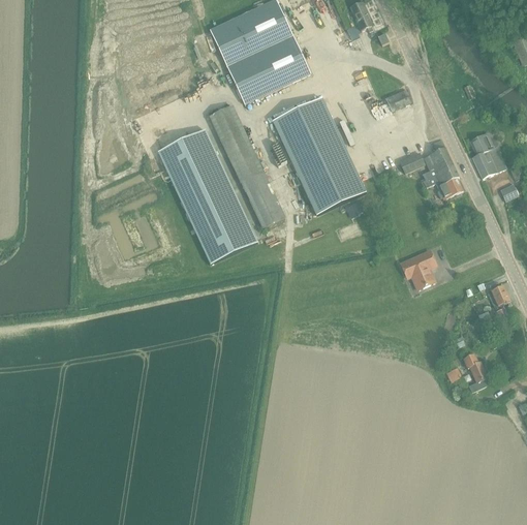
[(244,103),(310,72),(276,0),(271,0),(209,28),(244,103)]
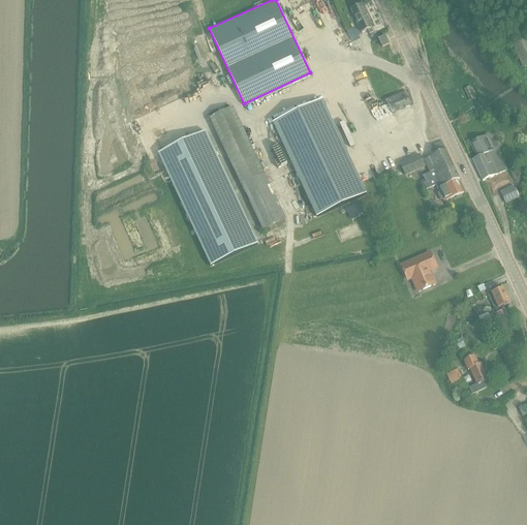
[(355,23),(359,29),(366,26),(368,31),(372,29),(370,25),(372,24),(362,1),(348,7),(349,9),(347,10),(353,24),(355,23)]
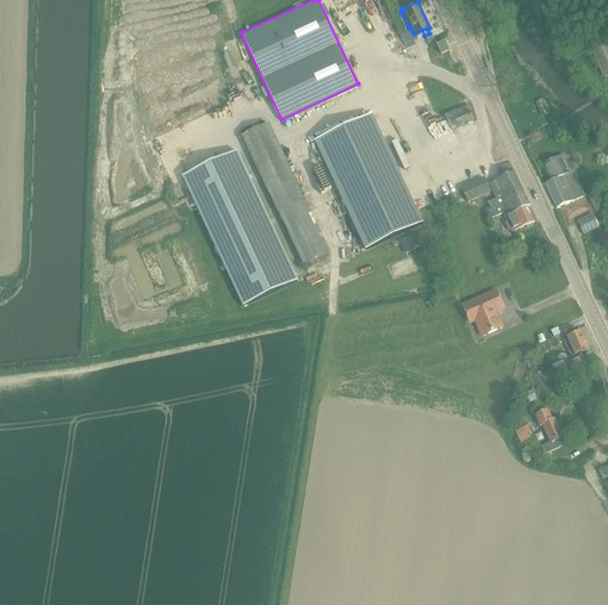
[(439,51),(448,47),(442,36),(434,41),(439,51)]
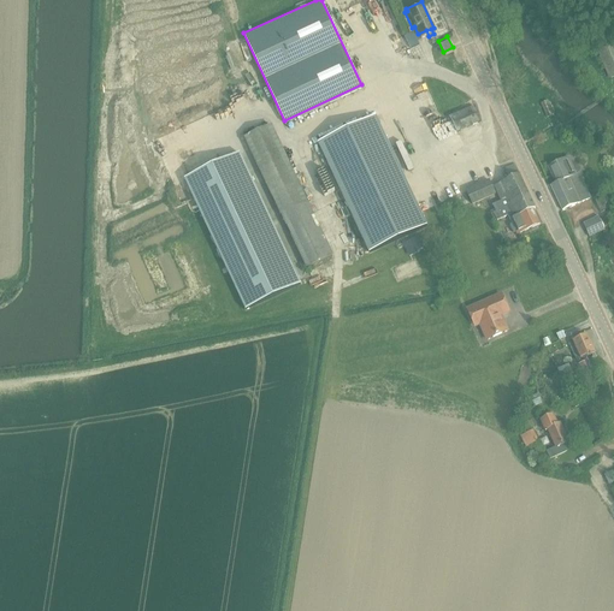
[(607,75),(613,71),(613,42),(613,41),(595,48),(607,75)]
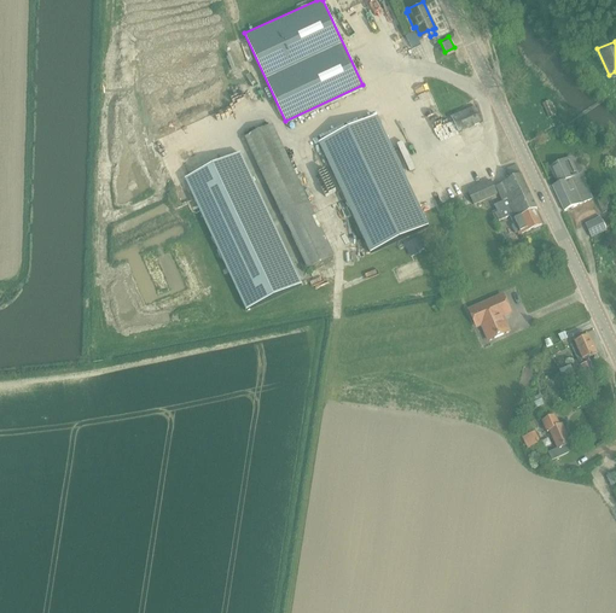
[(481,117),(474,103),(449,114),(457,129),(481,117)]
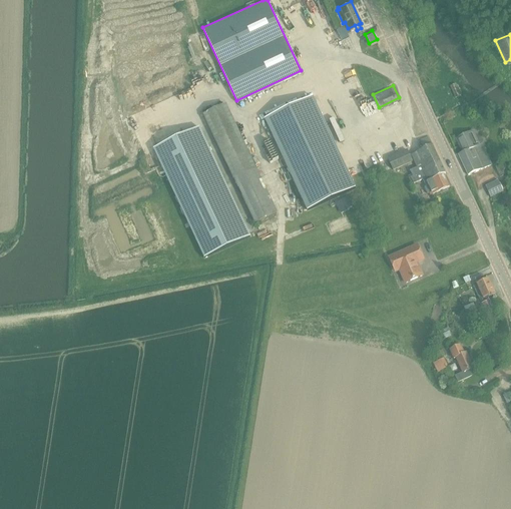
[(306,207),(354,185),(311,93),(263,116),(306,207)]
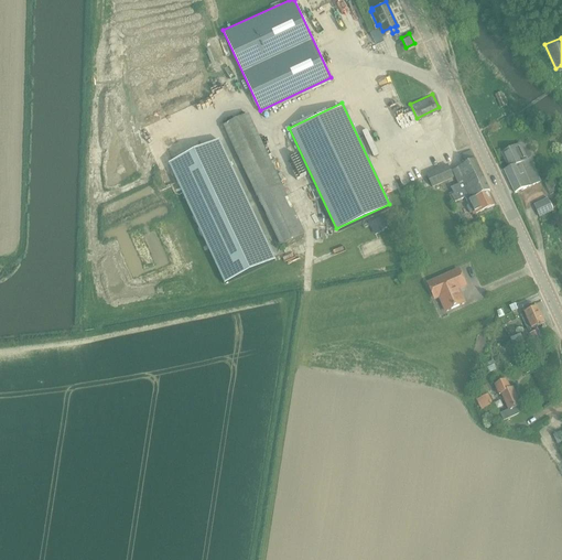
[(223,122),(279,241),(303,230),(247,110),(223,122)]
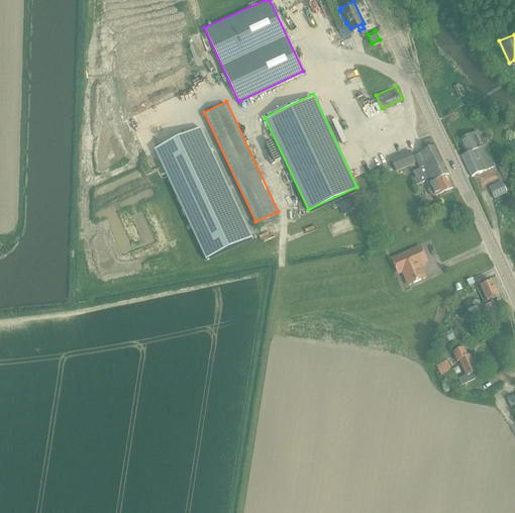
[(199,125),(153,146),(204,257),(249,235),(199,125)]
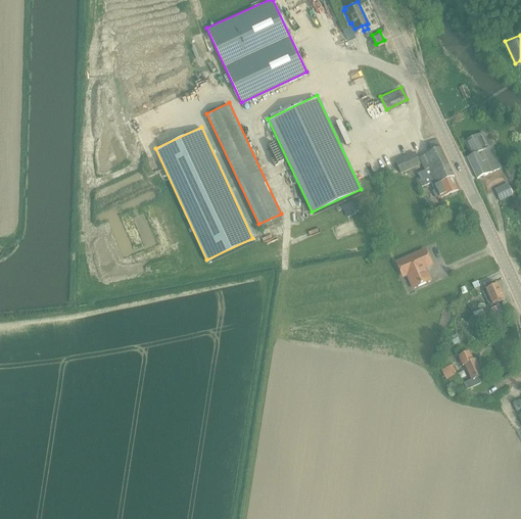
[(470,152),(466,154),(475,176),(500,164),(489,143),(487,144),(481,130),(463,138),(470,152)]
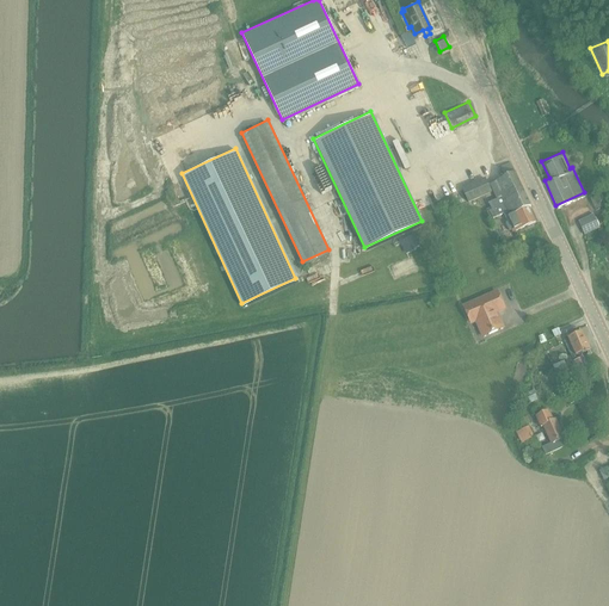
[(509,226),(511,229),(534,217),(527,203),(529,202),(509,159),(498,164),(503,173),(487,180),(494,195),(486,199),(488,204),(484,205),(488,216),(502,209),(506,218),(504,218),(508,227),(509,226)]
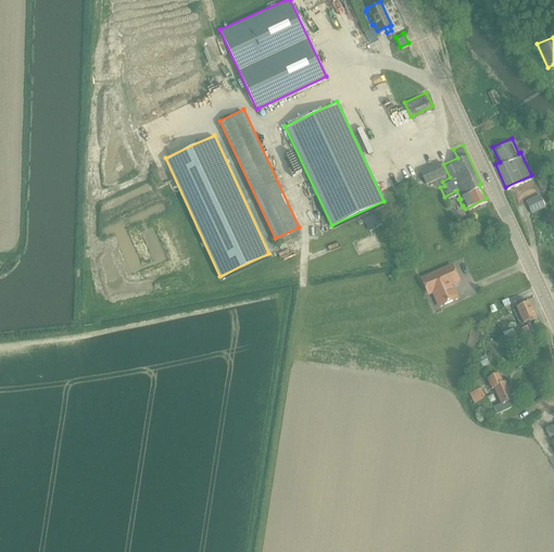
[(419,168),(425,180),(445,171),(440,159),(419,168)]
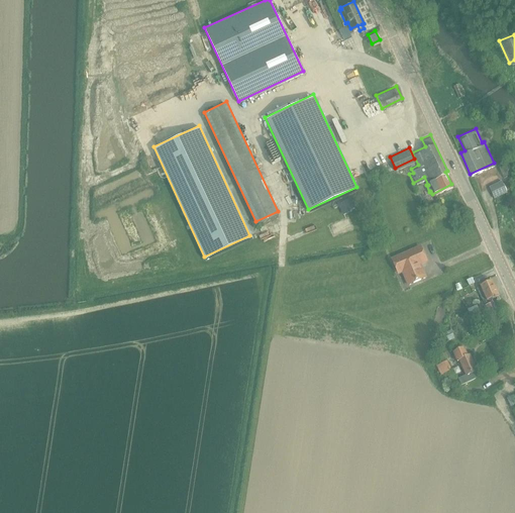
[(497,165),(503,176),(505,175),(508,163),(507,161),(497,165)]
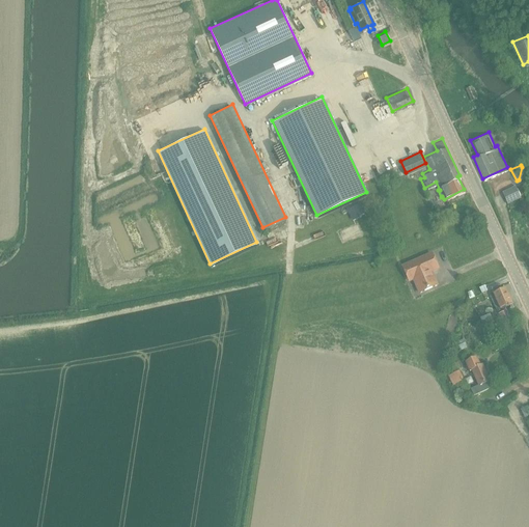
[(505,201),(520,195),(514,183),(500,190),(505,201)]
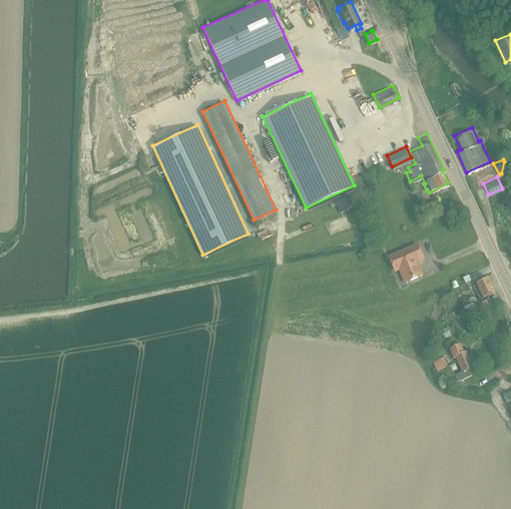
[(346,192),(340,195),(345,206),(351,204),(346,192)]
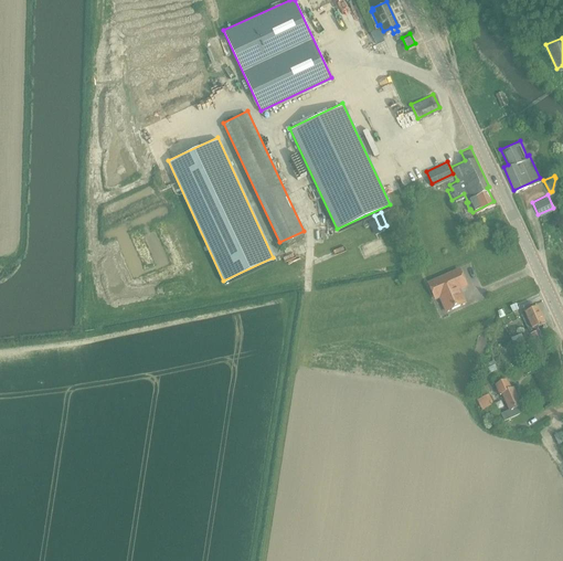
[(445,308),(463,299),(456,285),(464,282),(457,266),(426,281),(433,295),(438,293),(445,308)]
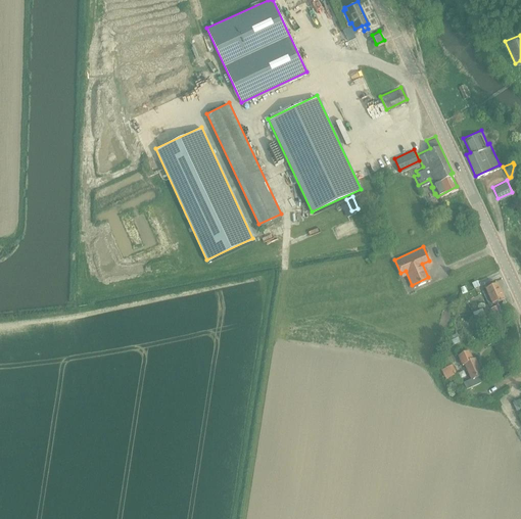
[(491,277),(482,281),(486,290),(482,292),(487,301),(490,299),(491,301),(502,296),(504,295),(496,280),(493,282),(491,277)]
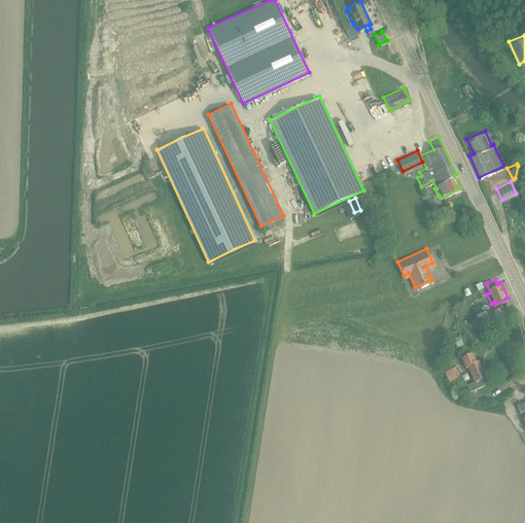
[(470,351),(460,356),(464,367),(466,364),(473,379),(465,382),(468,389),(483,382),(480,377),(484,375),(477,358),(475,359),(470,351)]
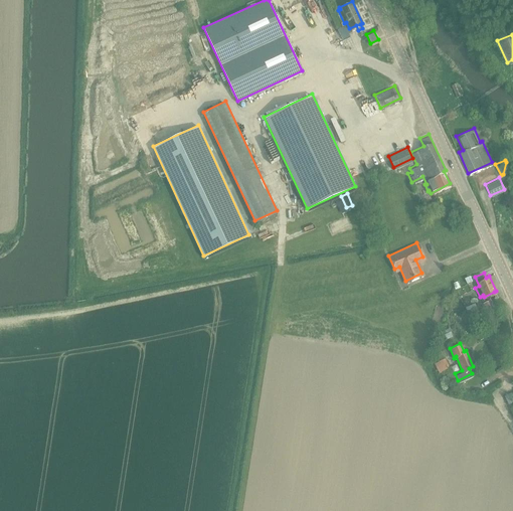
[(437,370),(448,365),(443,355),(433,361),(437,370)]
